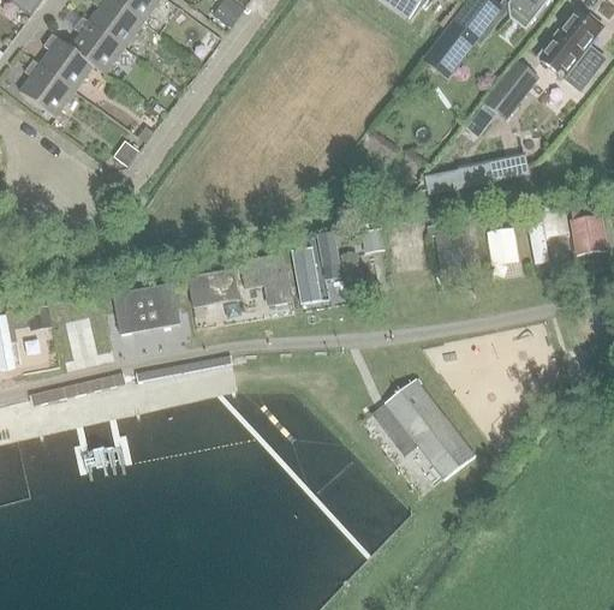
[(96,6),(85,21),(124,48),(143,22),(112,0),(91,0),(90,1),(96,6)]
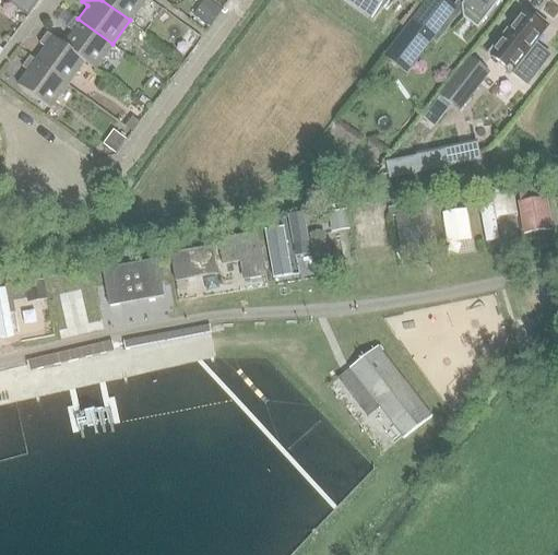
[(102,0),(130,20),(143,0),(102,0)]
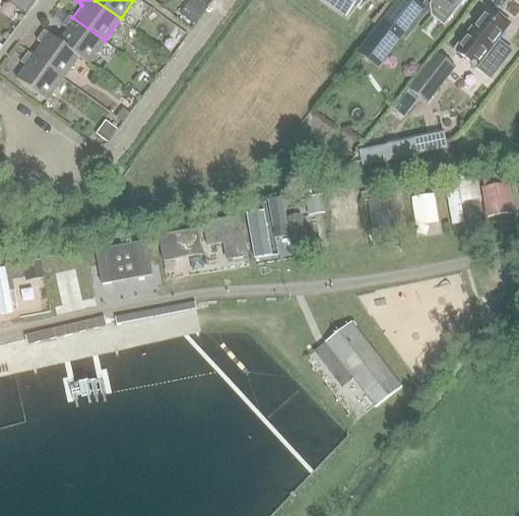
[(186,0),(178,12),(193,24),(206,7),(196,0),(186,0)]
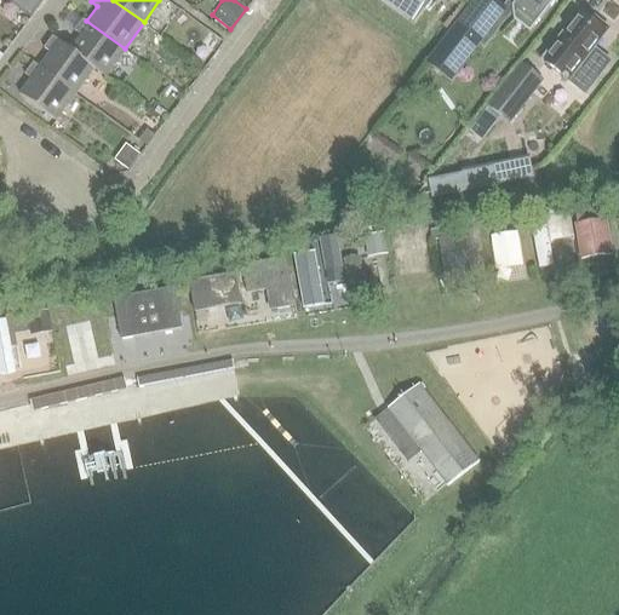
[(385,0),(413,19),(427,0),(385,0)]
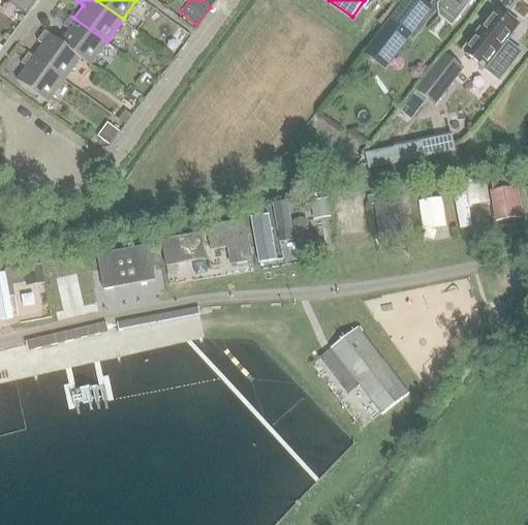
[(431,4),(426,0),(401,0),(362,51),(382,67),(431,4)]
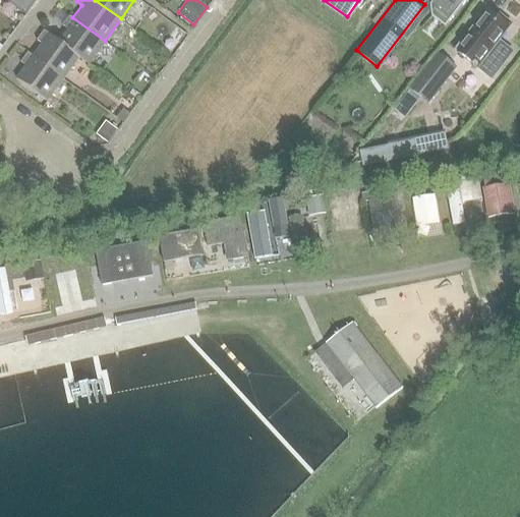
[(437,0),(440,2),(450,10),(458,0),(437,0)]
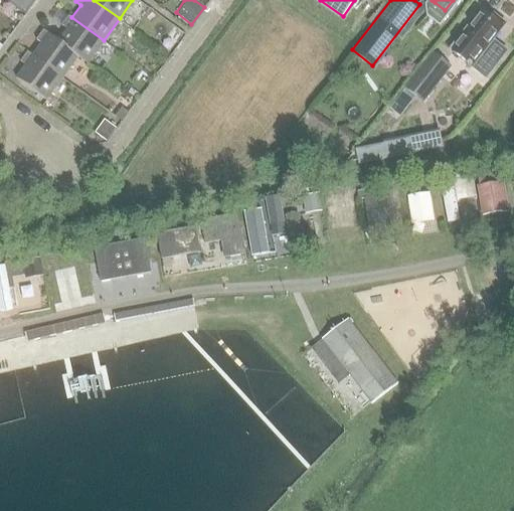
[(506,49),(492,38),(504,22),(492,12),(490,15),(484,10),(470,27),(467,25),(450,47),(471,64),(481,51),(496,62),(506,49)]
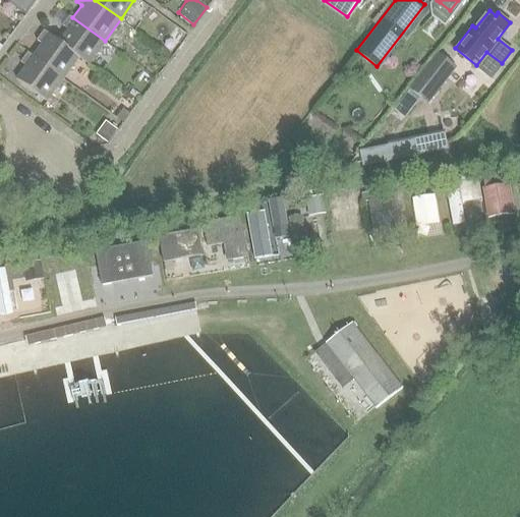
[(42,29),(90,63),(105,41),(72,17),(68,14),(61,24),(65,27),(57,39),(42,29)]
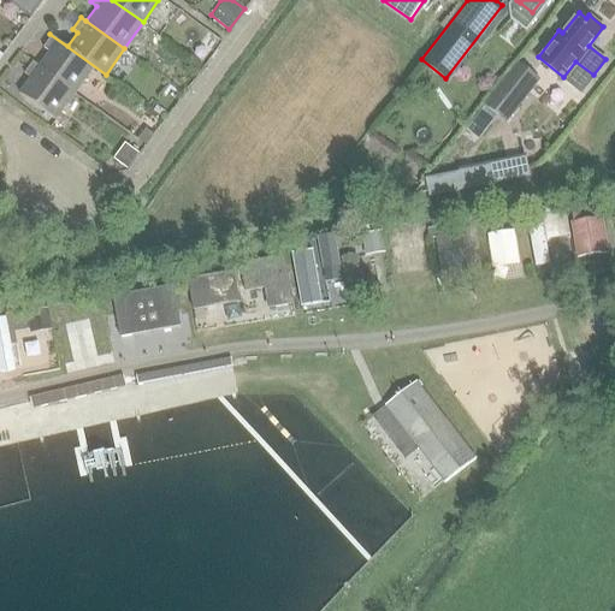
[(30,59),(30,60),(75,92),(93,66),(105,75),(106,75),(49,34),(41,46),(46,49),(36,64),(30,59)]
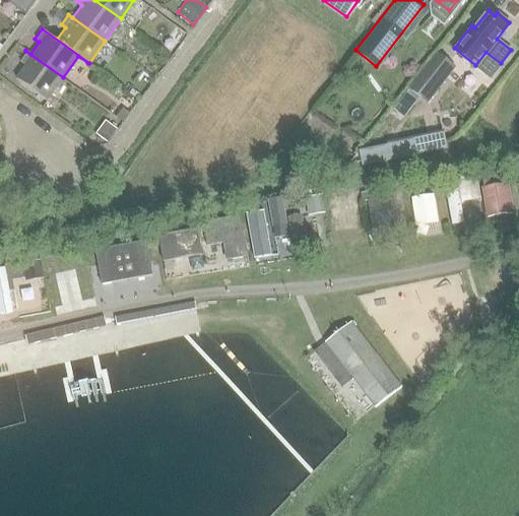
[(455,65),(436,50),(393,107),(404,115),(418,95),(427,102),(455,65)]
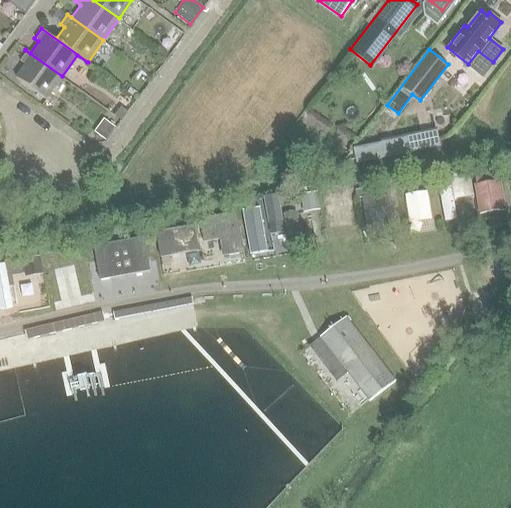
[(62,76),(25,50),(19,59),(23,62),(14,76),(46,98),(62,76)]
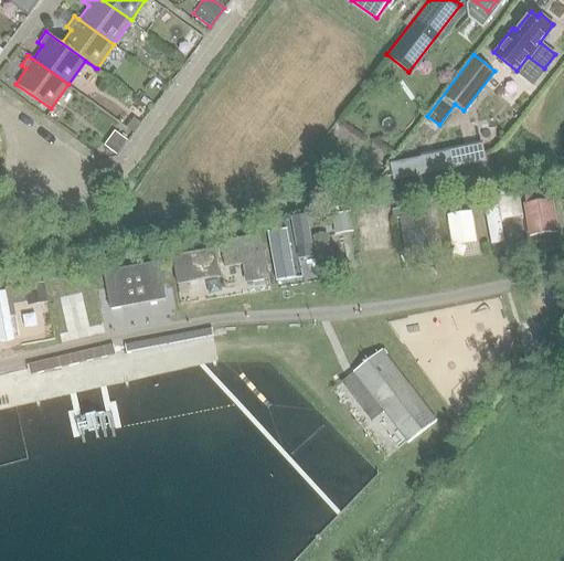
[(134,130),(140,122),(132,115),(126,125),(134,130)]
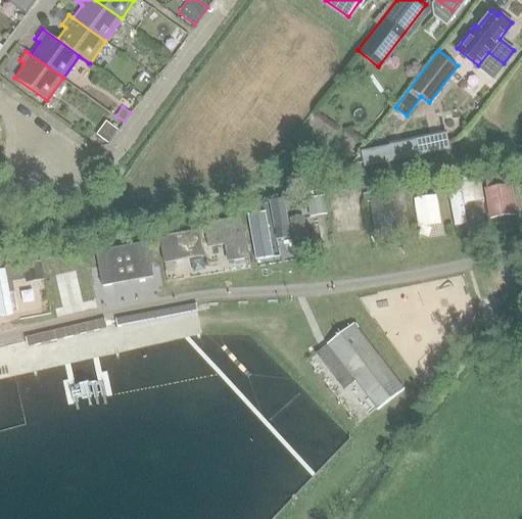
[(107,141),(116,128),(105,120),(95,133),(107,141)]
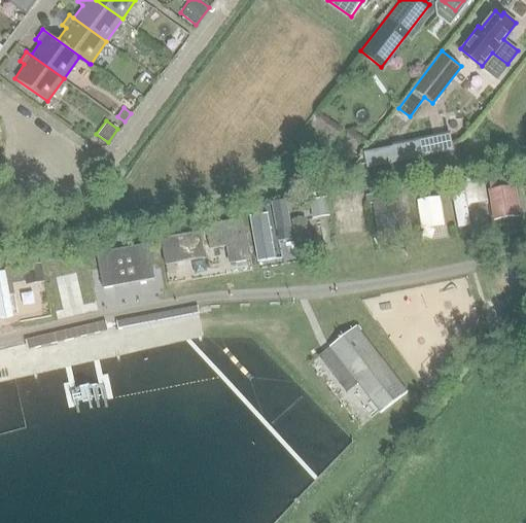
[(366,161),(429,151),(427,137),(363,145),(366,161)]
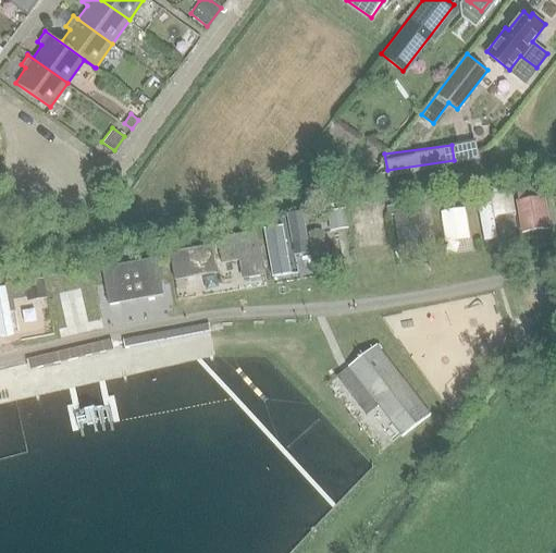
[(519,232),(548,226),(543,194),(514,198),(519,232)]
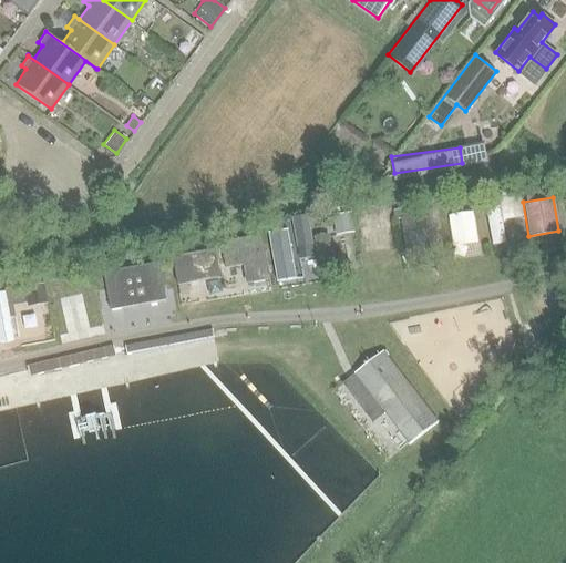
[(356,204),(366,262),(380,259),(372,218),(394,215),(392,198),(356,204)]
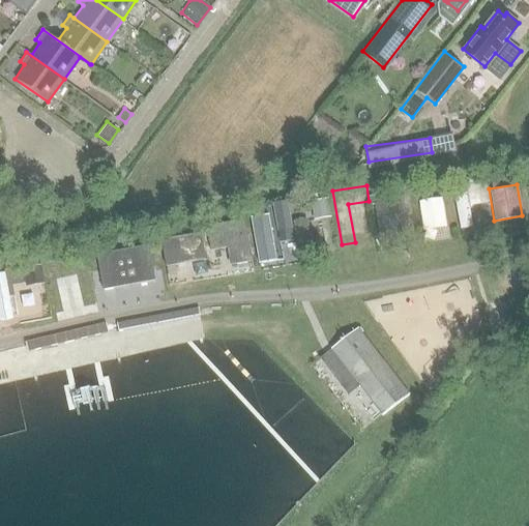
[(457,188),(460,224),(473,223),(470,187),(457,188)]
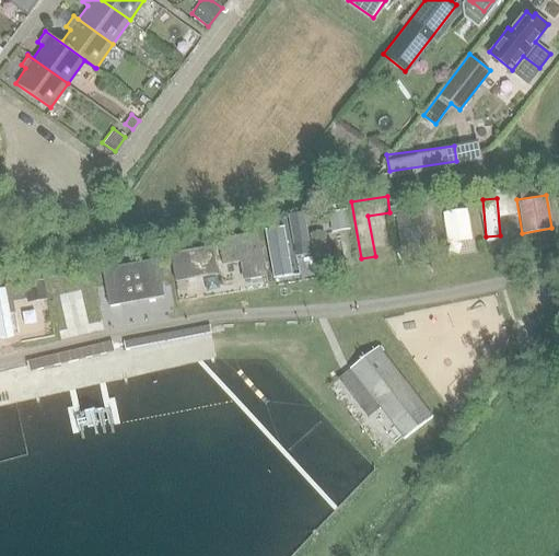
[(266,223),(274,274),(314,268),(311,248),(328,246),(325,226),(307,229),(304,207),(289,209),(290,220),(266,223)]
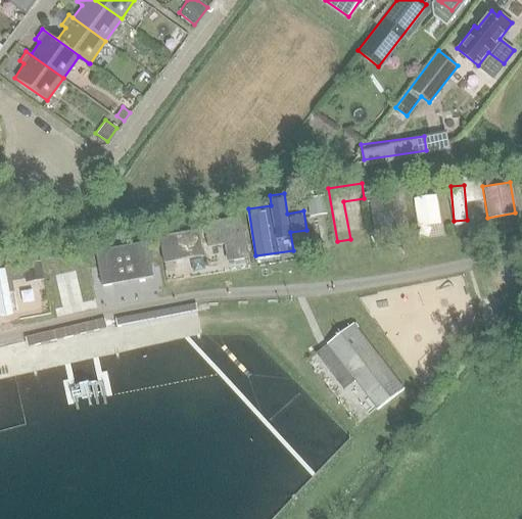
[(309,210),(325,207),(323,194),(305,197),(309,210)]
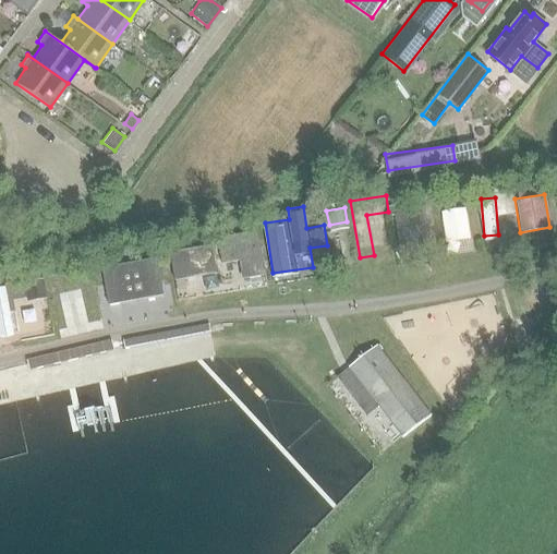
[(399,253),(430,249),(423,208),(392,213),(399,253)]
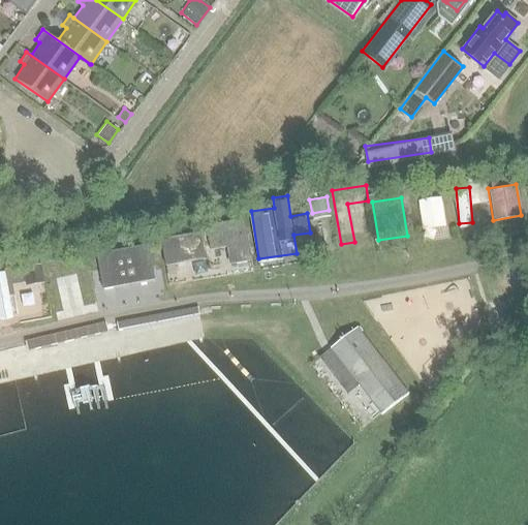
[(244,218),(206,224),(210,248),(226,245),(229,263),(251,258),(244,218)]
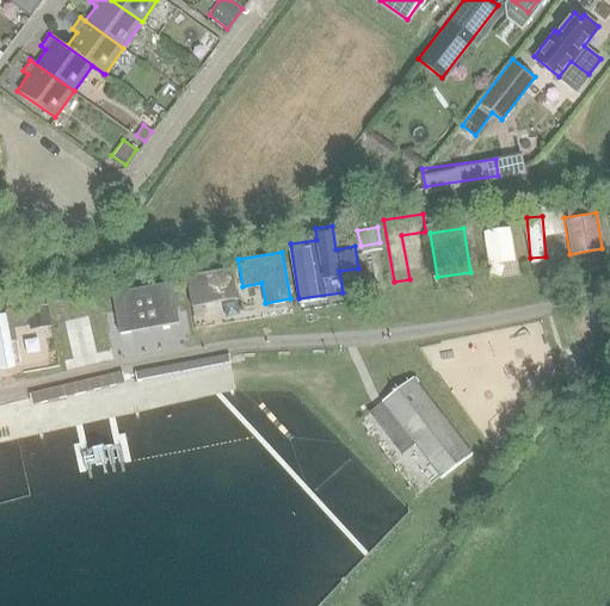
[(233,266),(185,274),(190,304),(238,297),(233,266)]
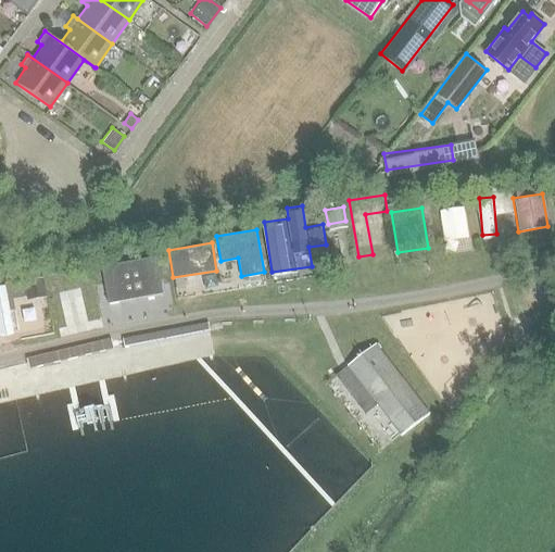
[(154,255),(100,265),(106,302),(161,292),(154,255)]
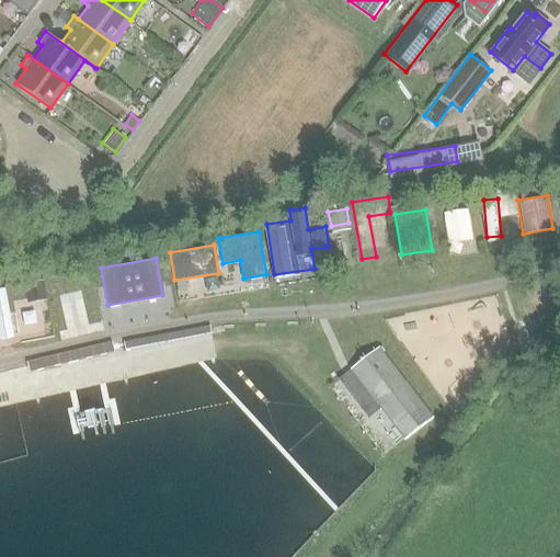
[(42,280),(24,283),(27,297),(44,294),(42,280)]
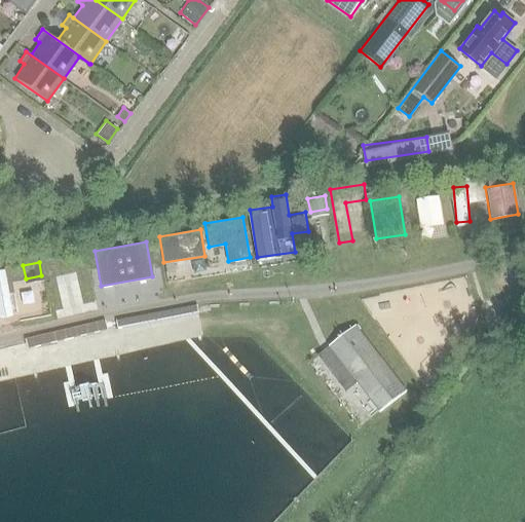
[(115,326),(196,310),(195,303),(114,319),(115,326)]
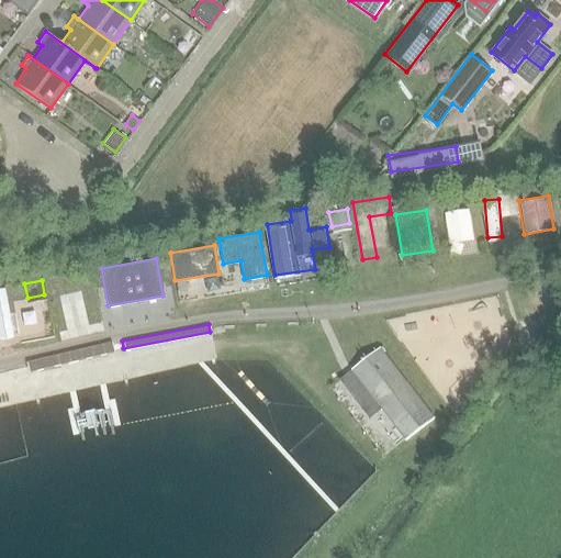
[(111,342),(25,361),(27,371),(113,352),(111,342)]
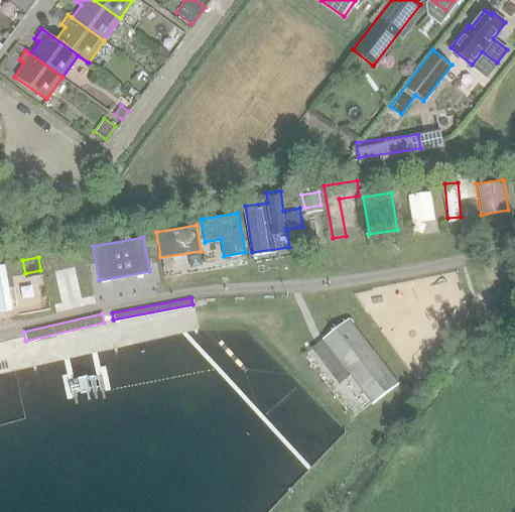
[(398,382),(349,317),(316,342),(339,371),(345,367),(372,402),(398,382)]
